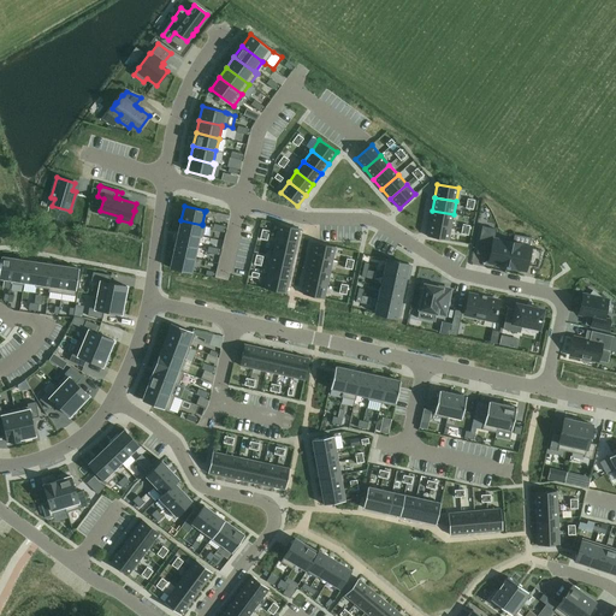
[(432,211),(430,223),(451,227),(454,214),(432,211)]
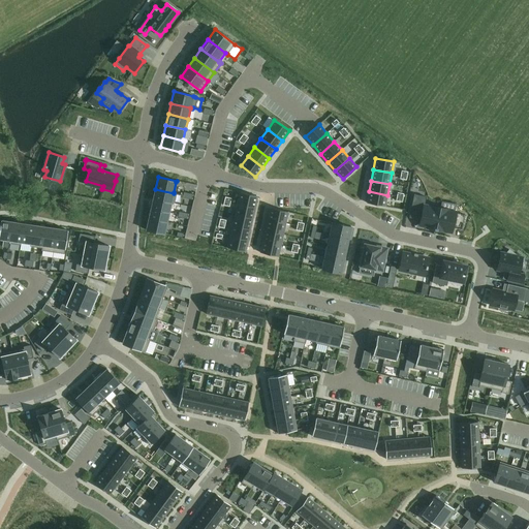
[(155,189),(153,198),(172,203),(174,204),(174,203),(176,193),(174,192),(174,193),(155,189)]
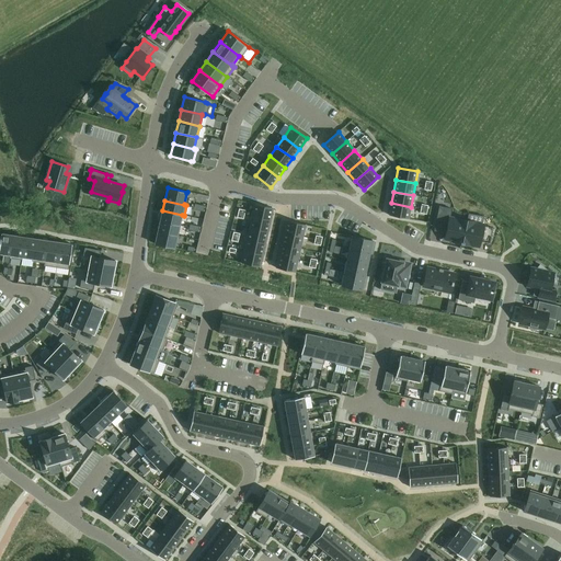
[(391,203),(389,215),(409,219),(411,207),(391,203)]
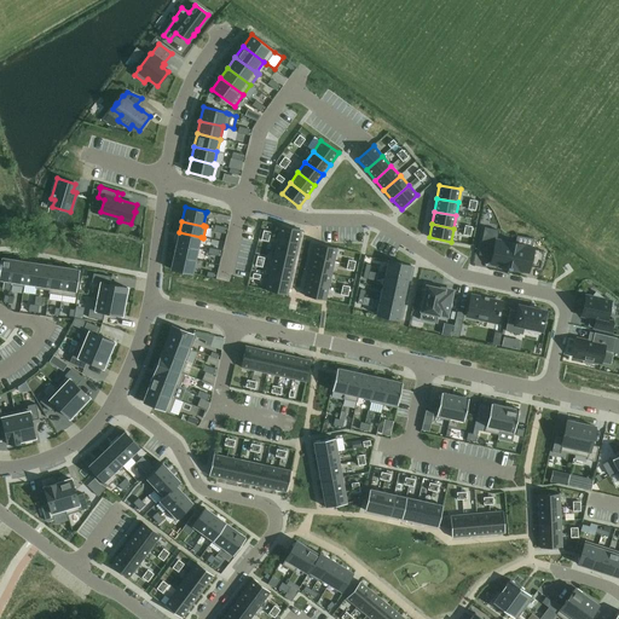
[(281,225),(277,238),(299,243),(301,230),(281,225)]
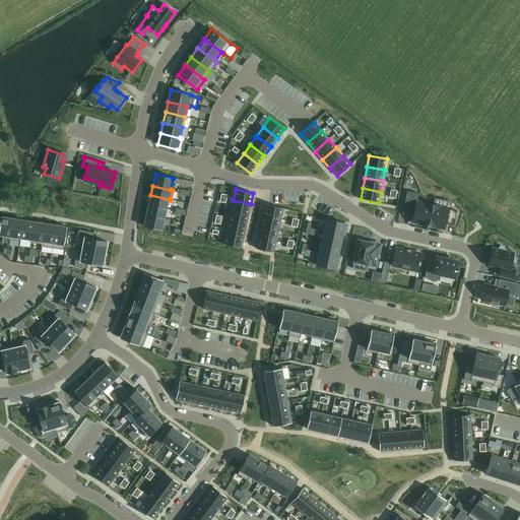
[(150,195),(148,204),(167,208),(169,199),(150,195)]
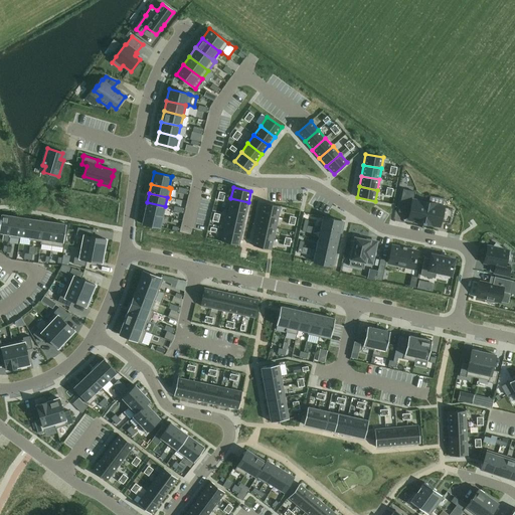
[(401,197),(398,209),(409,212),(408,214),(407,219),(415,221),(423,223),(427,202),(420,200),(419,201),(412,199),(402,197),(401,197)]
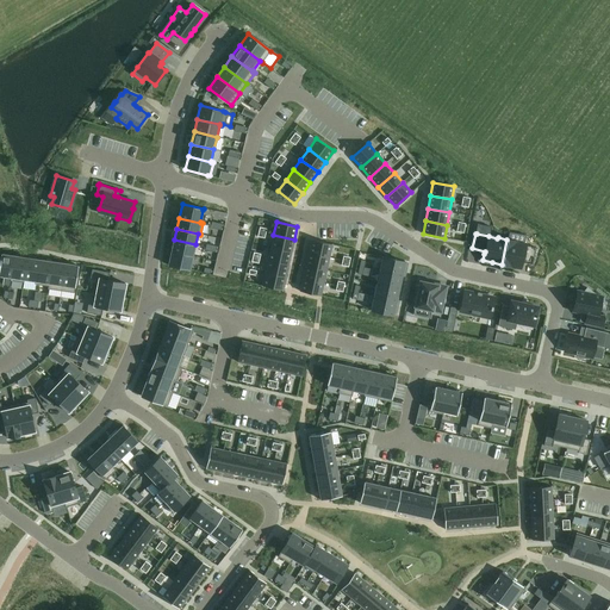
[(273,235),(271,248),(291,253),(294,240),(273,235)]
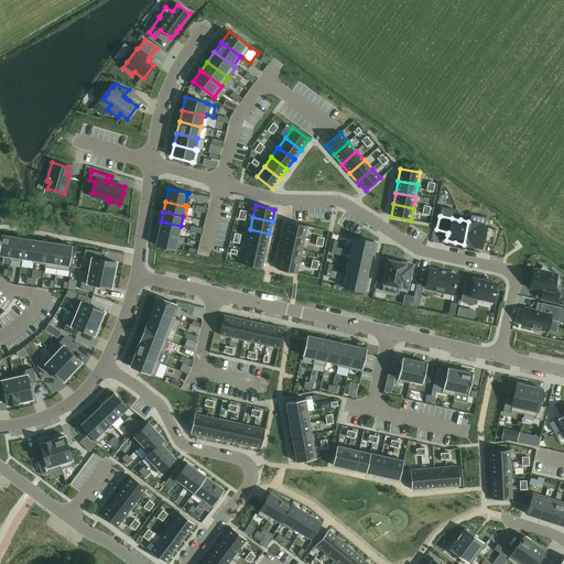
[(161,221),(159,232),(177,237),(181,226),(161,221)]
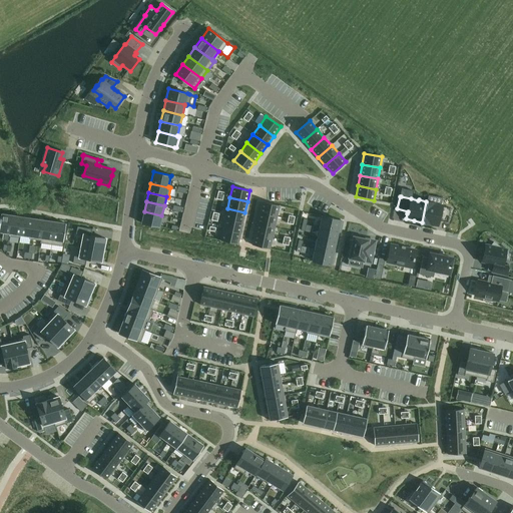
[(262,201),(260,212),(277,216),(280,205),(262,201)]
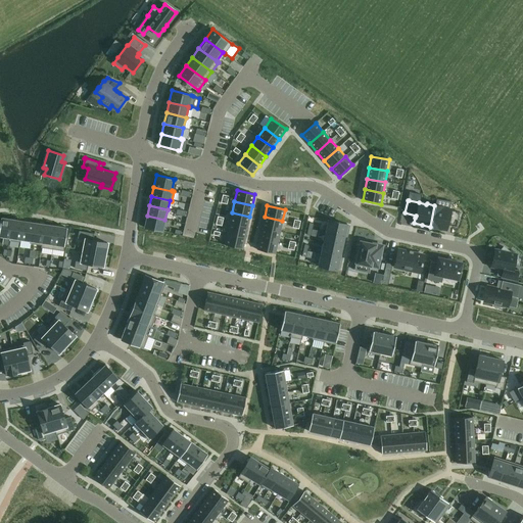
[(434,205),(430,227),(438,229),(438,228),(446,230),(447,222),(457,224),(460,212),(450,210),(450,209),(442,207),(434,205)]
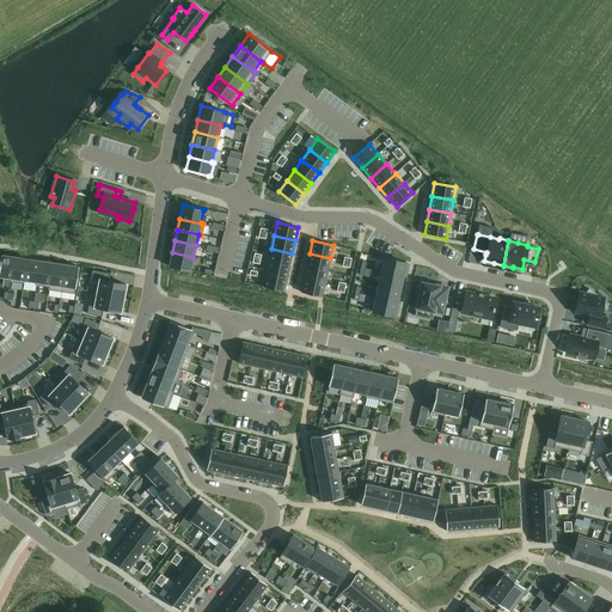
[(271,249),(269,261),(289,265),(292,254),(271,249)]
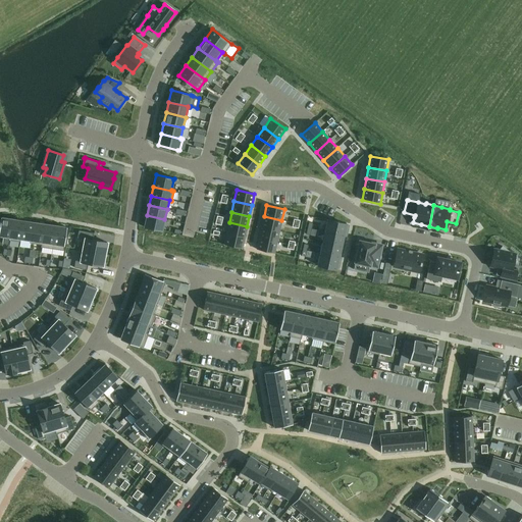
[(147,215),(144,226),(162,231),(162,229),(164,219),(147,215)]
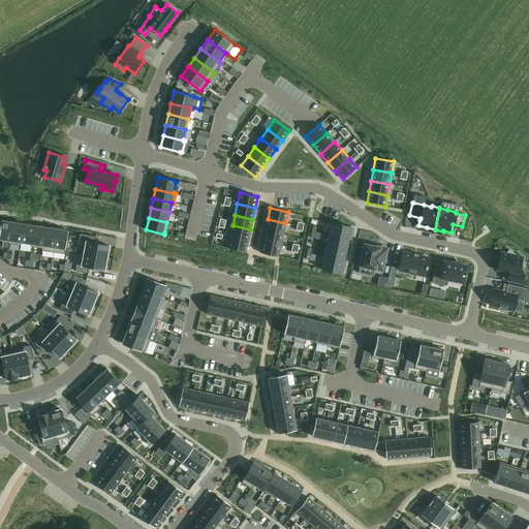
[(268,219),(265,230),(283,235),(285,223),(268,219)]
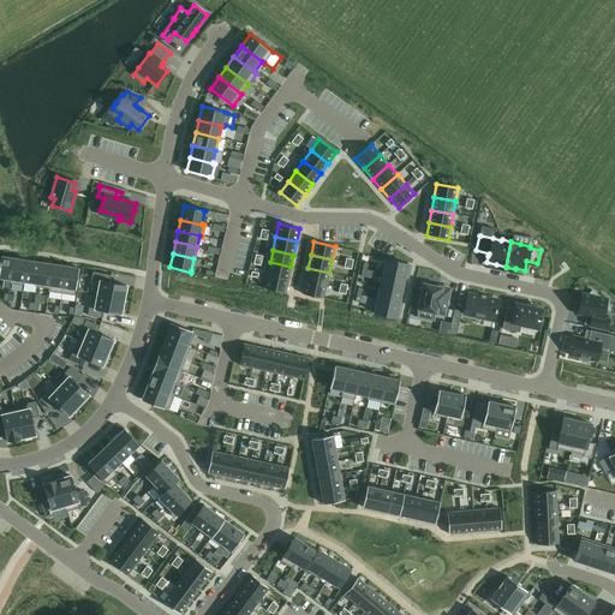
[(1,256),(0,261),(0,278),(5,279),(4,287),(10,288),(11,282),(11,280),(15,258),(1,256)]
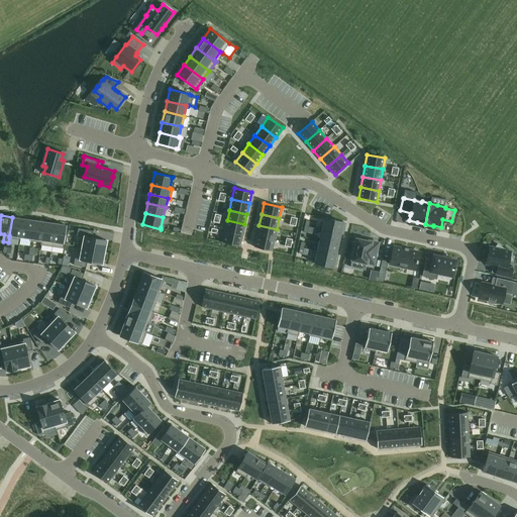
[(9,235),(9,237),(20,239),(20,237),(23,218),(12,217),(9,235)]
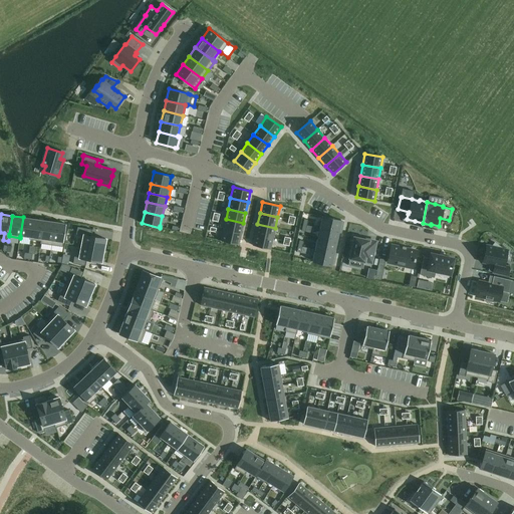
[(20,238),(19,243),(29,244),(30,239),(30,240),(31,237),(33,219),(23,217),(20,236),(20,238)]
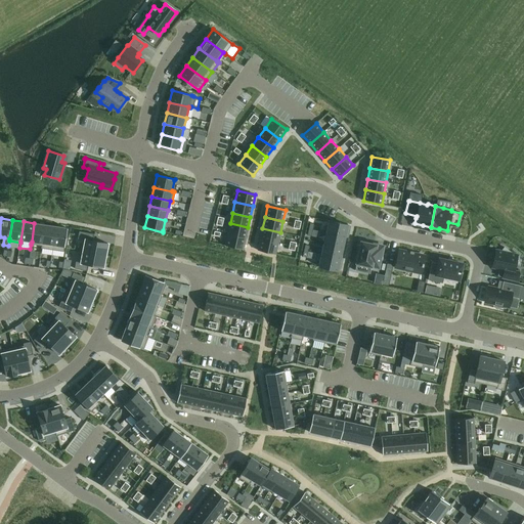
[(329,221),(325,232),(345,237),(348,225),(329,221)]
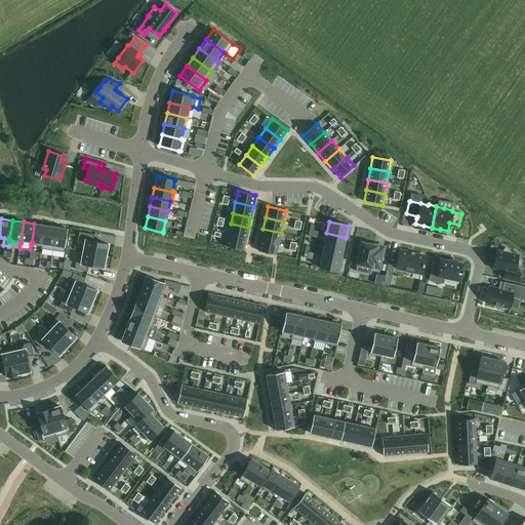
[(32,242),(31,245),(41,246),(42,246),(45,226),(34,224),(32,242)]
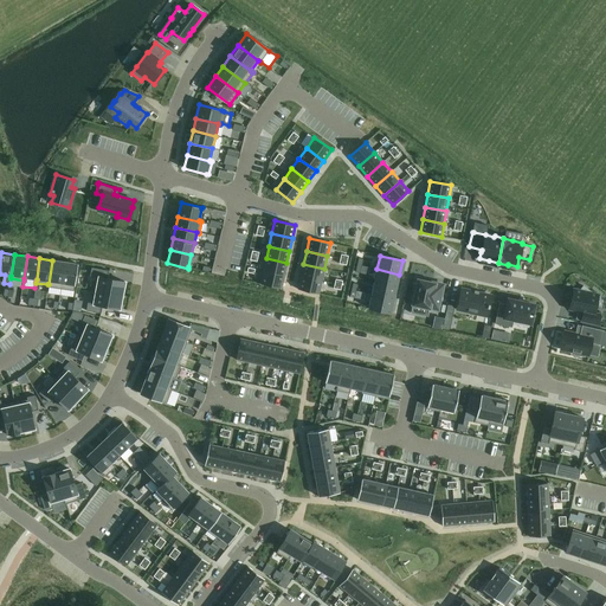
[(266,258),(263,271),(284,276),(287,263),(266,258)]
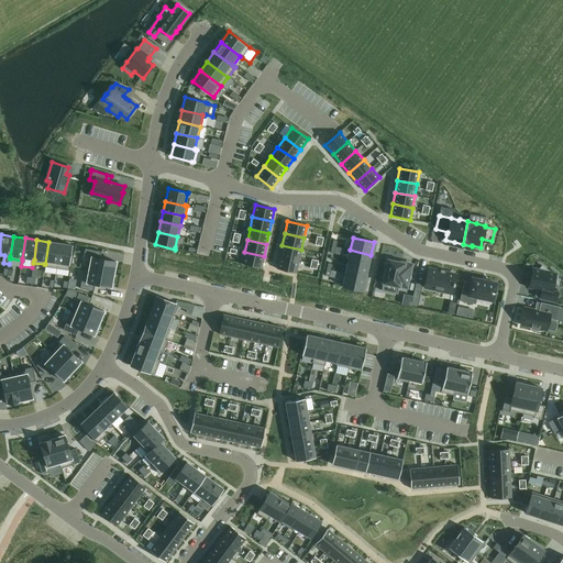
[(44,264),(44,266),(56,268),(61,243),(48,242),(45,264),(44,264)]
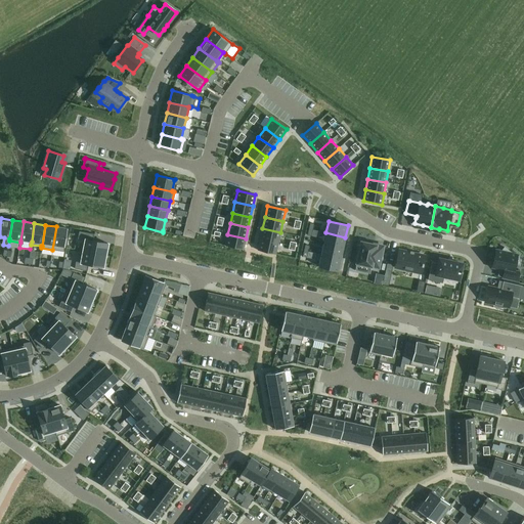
[(56,226),(52,250),(63,252),(68,228),(56,226)]
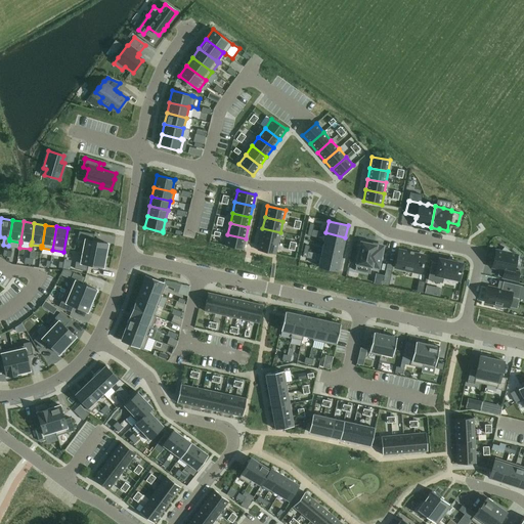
[(262,228),(260,238),(278,243),(280,232),(262,228)]
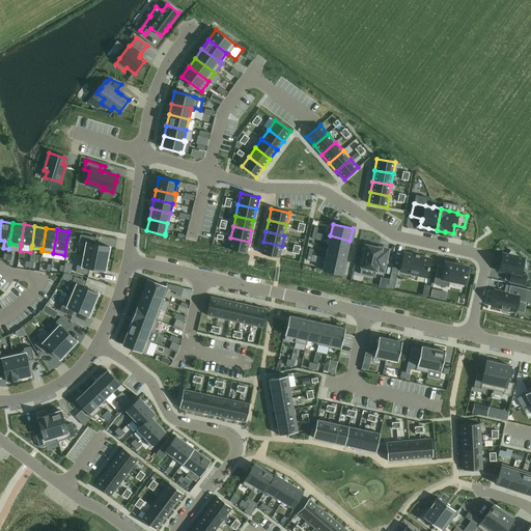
[(80,234),(79,242),(84,243),(81,254),(107,259),(109,247),(94,244),(95,238),(80,234)]
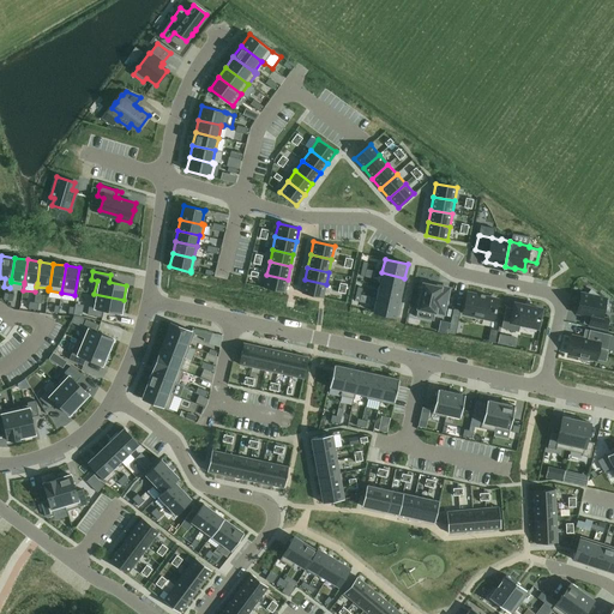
[(381,272),(379,286),(402,290),(404,278),(381,272)]
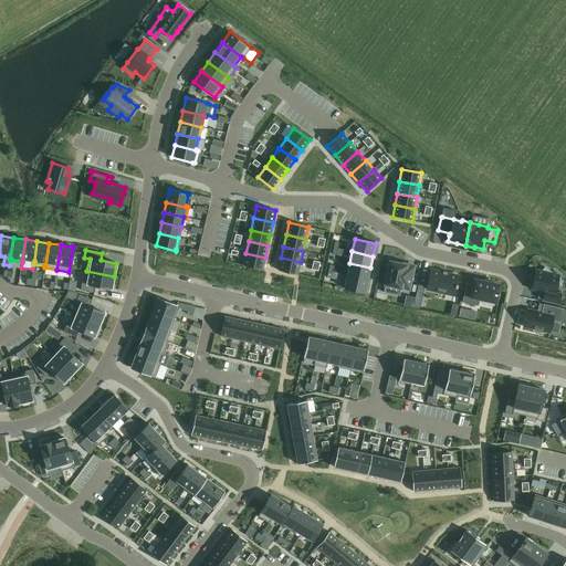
[(245,253),(243,265),(262,270),(265,258),(245,253)]
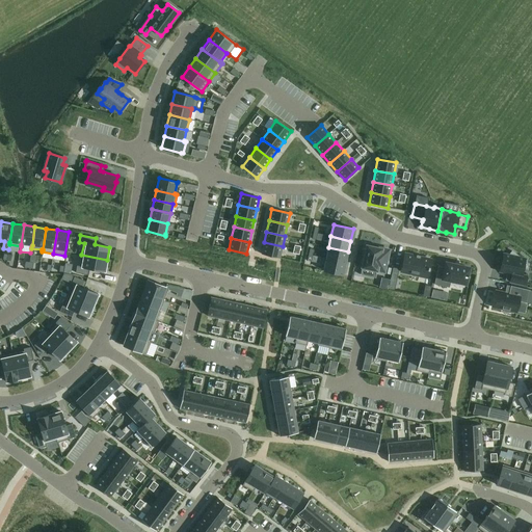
[(264,242),(262,254),(280,258),(283,246),(264,242)]
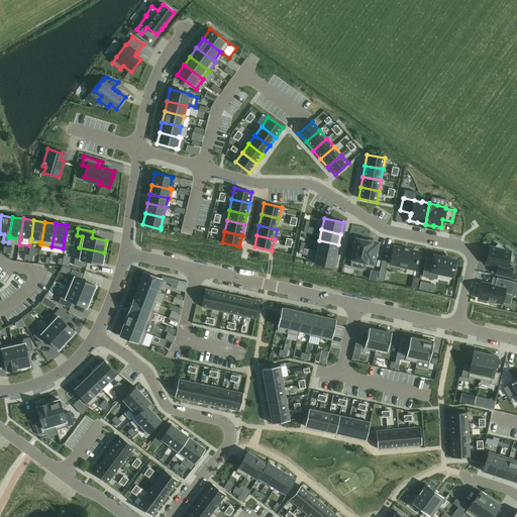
[(355,238),(351,260),(367,264),(367,263),(374,264),(378,244),(371,242),(372,241),(355,238)]
